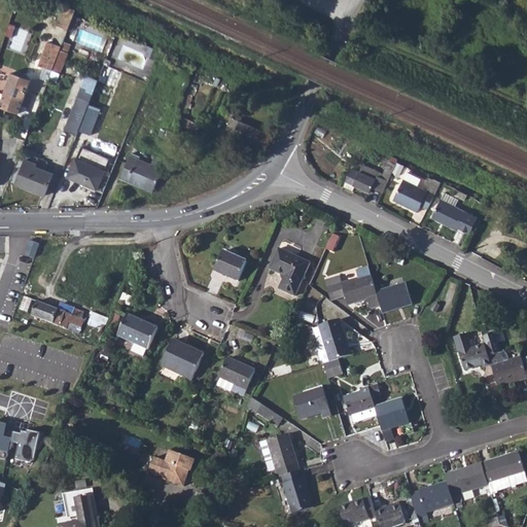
[(64,4),(59,25),(70,28),(76,8),(64,4)]
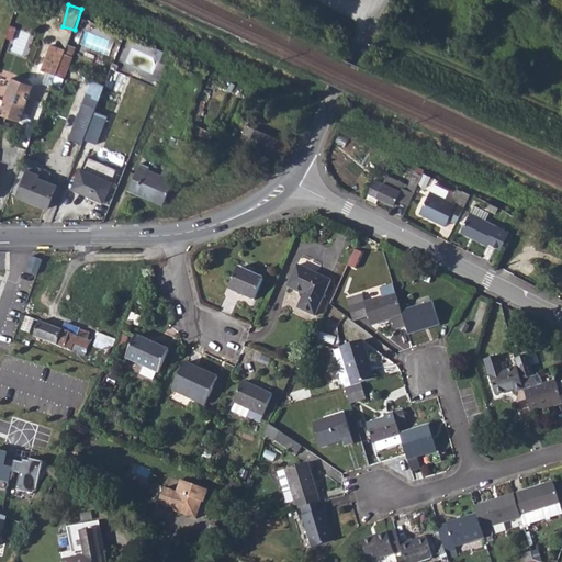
[(44,68),(58,74),(68,48),(72,40),(65,36),(62,45),(55,43),(44,68)]
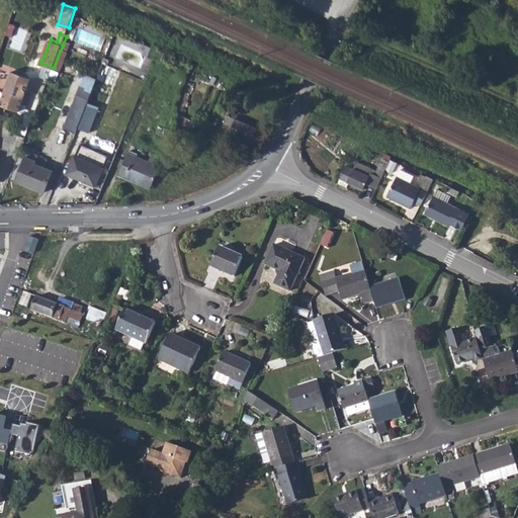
[(102,62),(96,79),(111,84),(117,68),(102,62)]
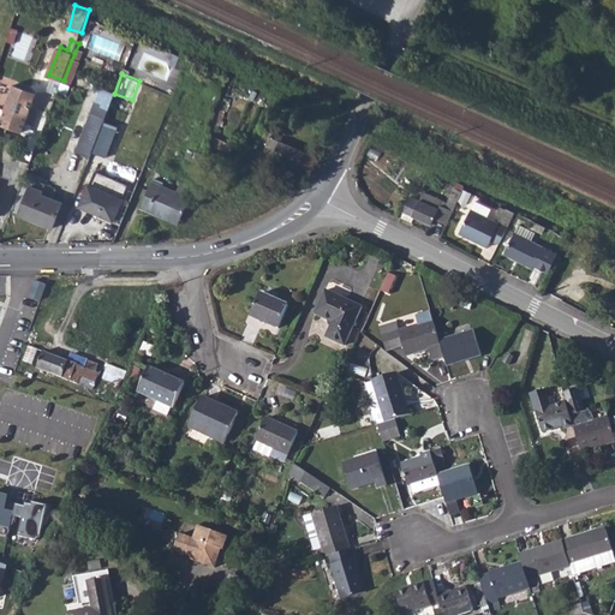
[(12,84),(0,118),(0,125),(21,132),(35,93),(28,85),(21,83),(12,84)]
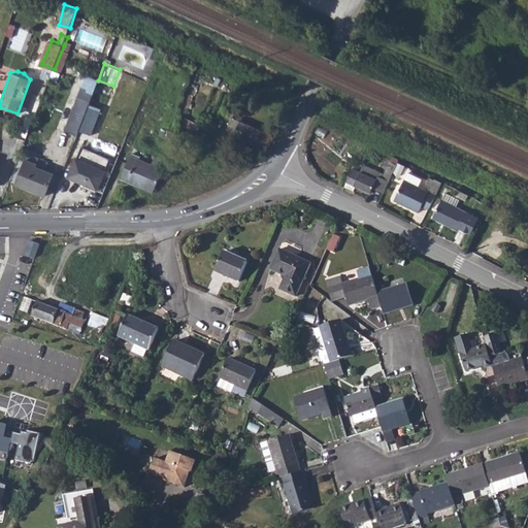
[(78,95),(64,129),(76,134),(79,129),(89,105),(91,101),(78,95)]
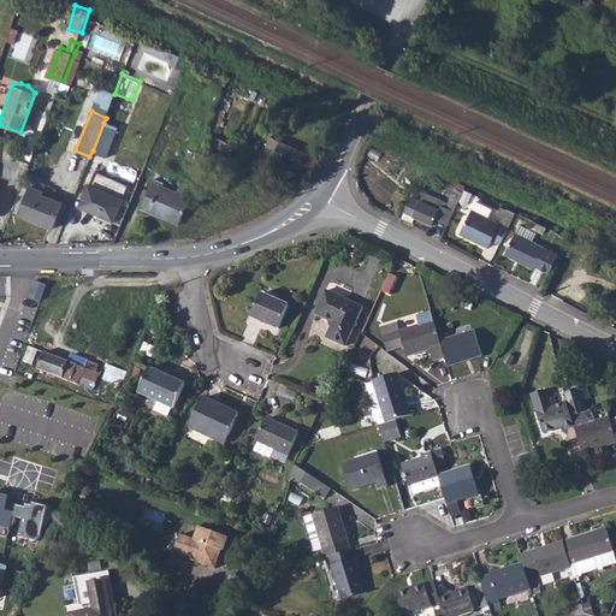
[(114,128),(104,123),(93,150),(104,155),(114,128)]
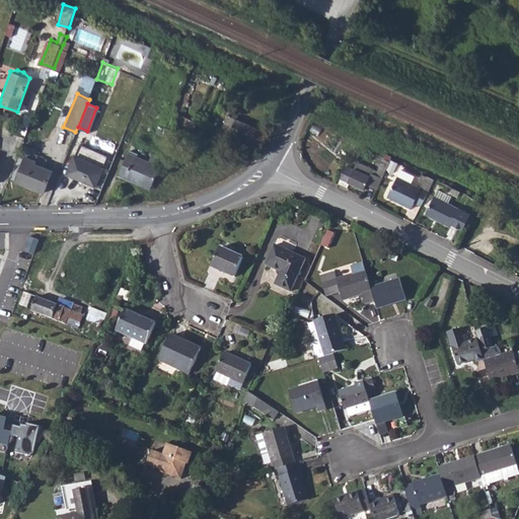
[(223,129),(263,147),(269,133),(229,116),(223,129)]
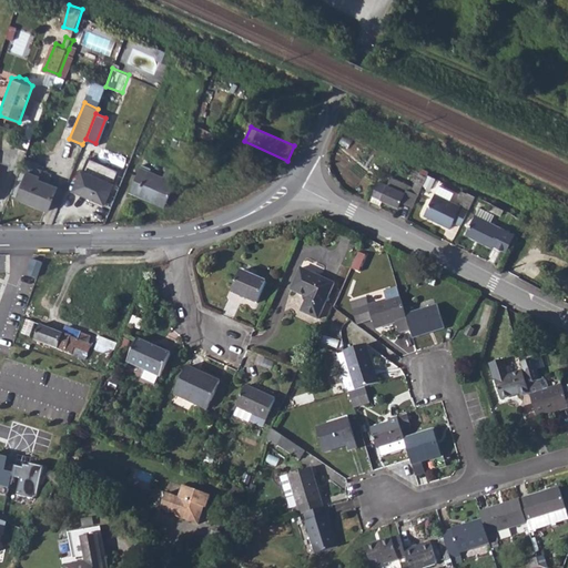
[(152,171),(142,168),(141,170),(132,192),(154,201),(155,199),(168,204),(180,173),(166,169),(163,175),(152,171)]
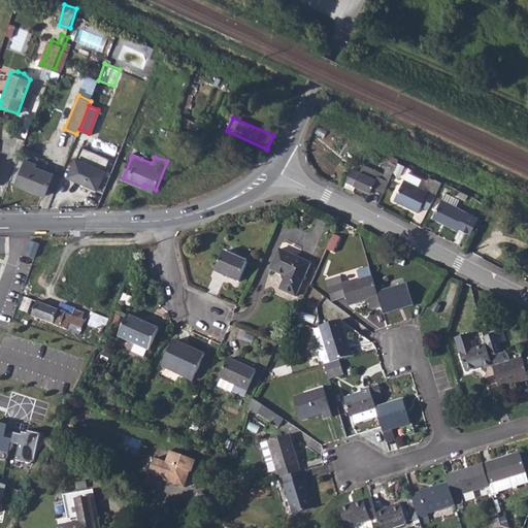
[(27,160),(17,185),(44,196),(54,174),(37,167),(38,164),(27,160)]
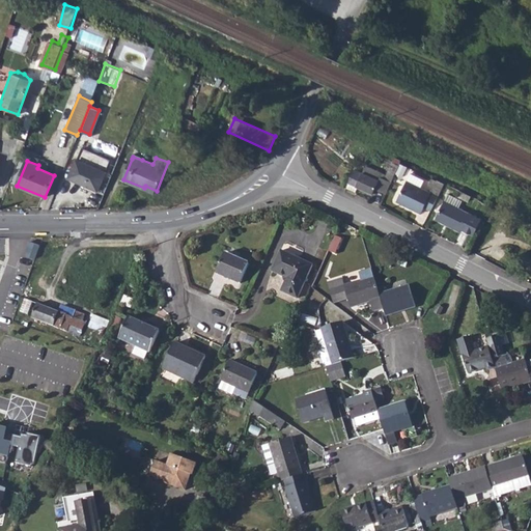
[(78,161),(71,178),(99,191),(106,172),(78,161)]
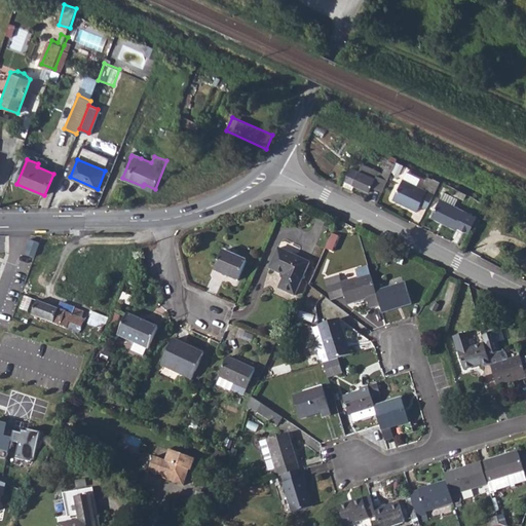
[(397,159),(392,167),(397,171),(399,164),(404,167),(406,163),(397,159)]
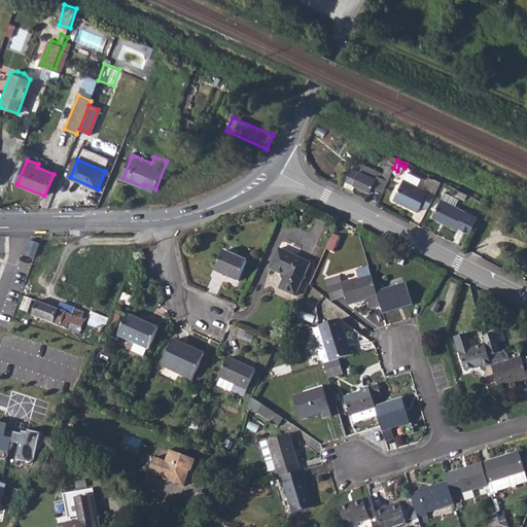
[(351,168),(346,181),(354,185),(370,191),(373,186),(383,191),(388,180),(378,175),(379,171),(362,164),(359,171),(351,168)]
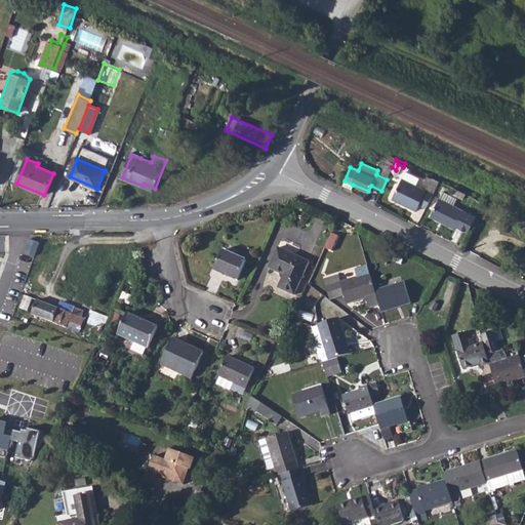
[(401,177),(393,195),(404,200),(403,203),(415,209),(418,203),(427,207),(434,194),(425,189),(401,177)]
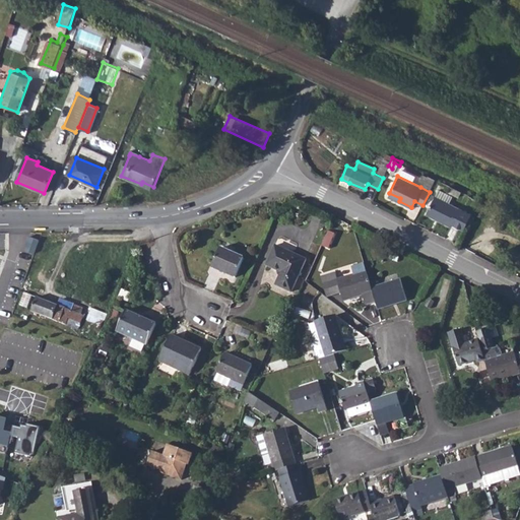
[(426,176),(420,187),(430,192),(436,181),(426,176)]
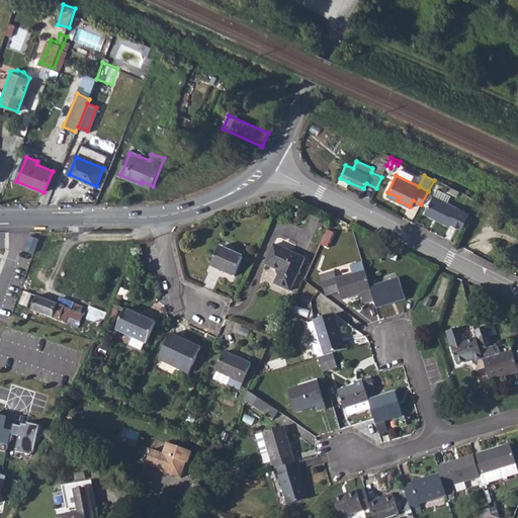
[(348,182),(340,178),(338,182),(347,186),(348,182)]
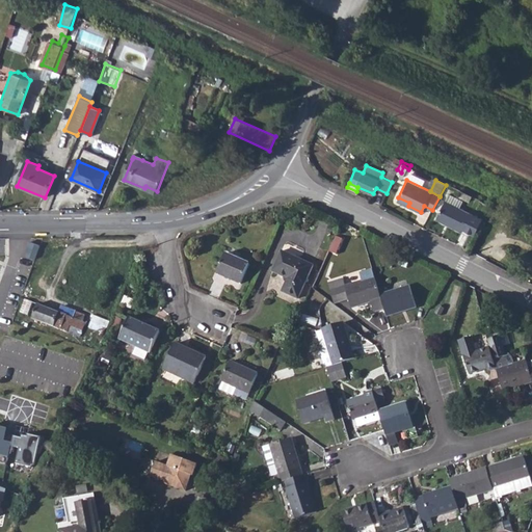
[(461,229),(474,235),(482,220),(445,201),(435,218),(460,232),(461,229)]
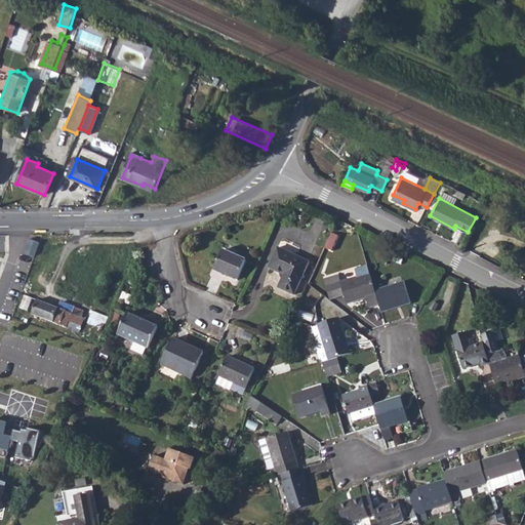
[(331,235),(325,248),(332,251),(338,238),(331,235)]
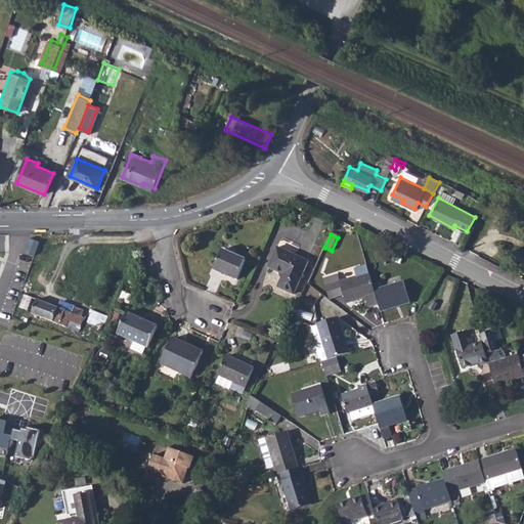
[(31,239),(26,252),(35,256),(40,243),(31,239)]
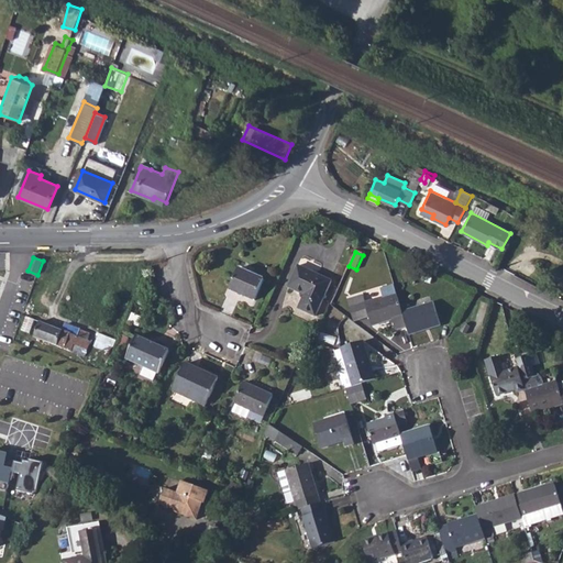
[(241,268),(231,289),(256,300),(265,279),(241,268)]
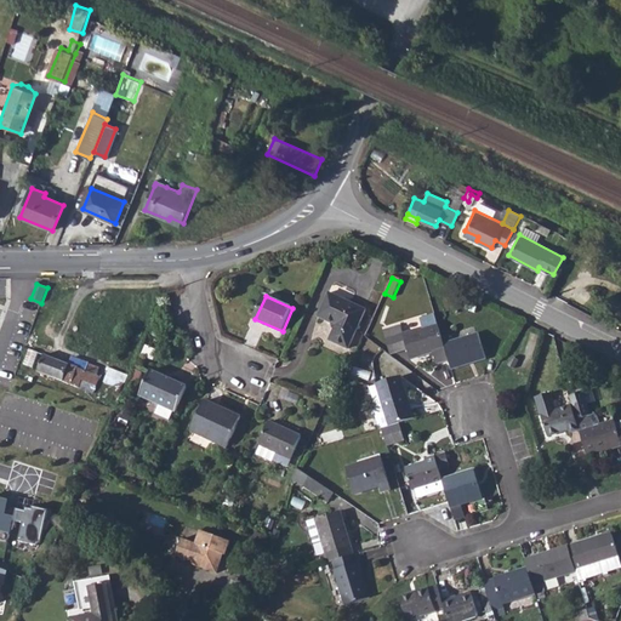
[(330,297),(319,322),(334,328),(335,332),(335,335),(330,343),(349,353),(366,314),(330,297)]
